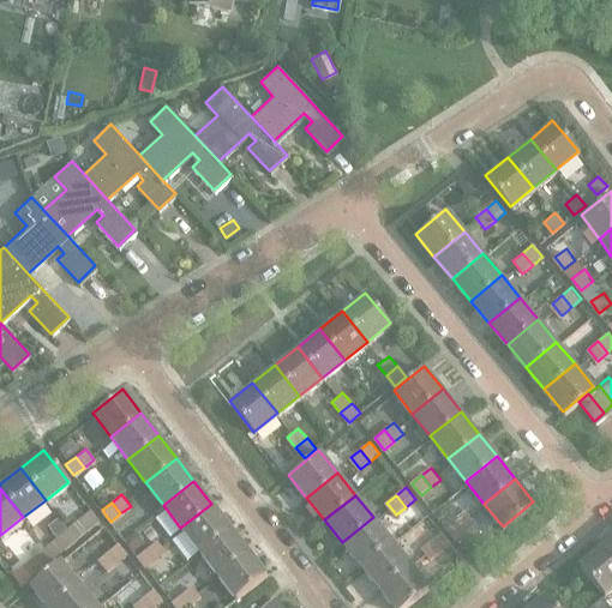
[(229,527),(211,504),(180,528),(198,551),(229,527)]
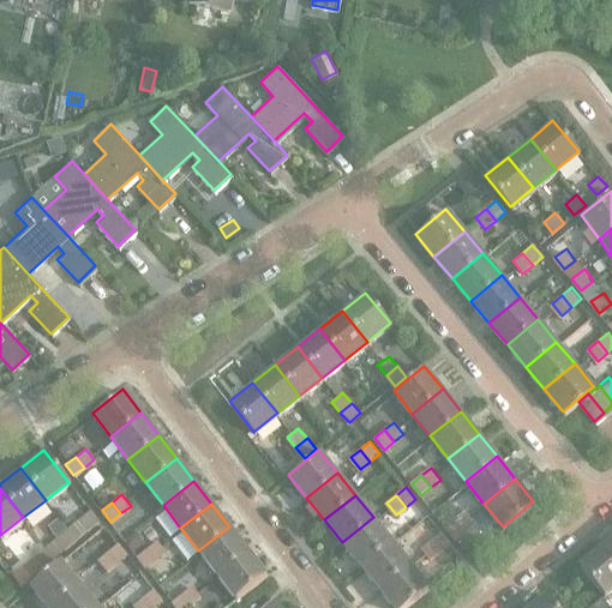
[(99,519),(90,509),(66,528),(76,539),(99,519)]
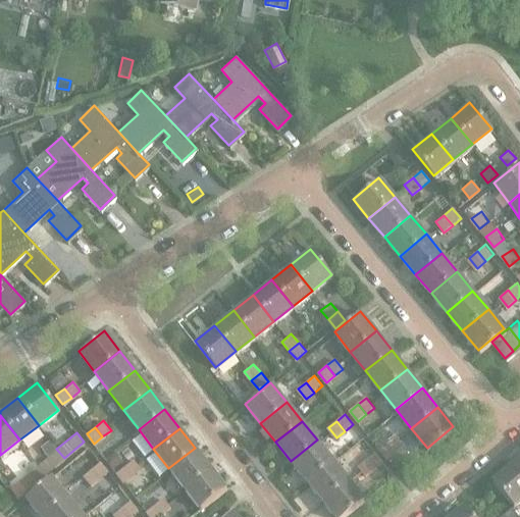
[(397,453),(405,446),(397,435),(388,443),(397,453)]
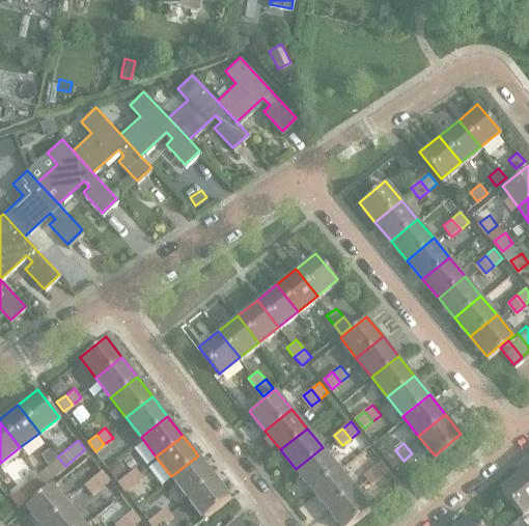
[(338,467),(323,447),(296,469),(311,489),(338,467)]
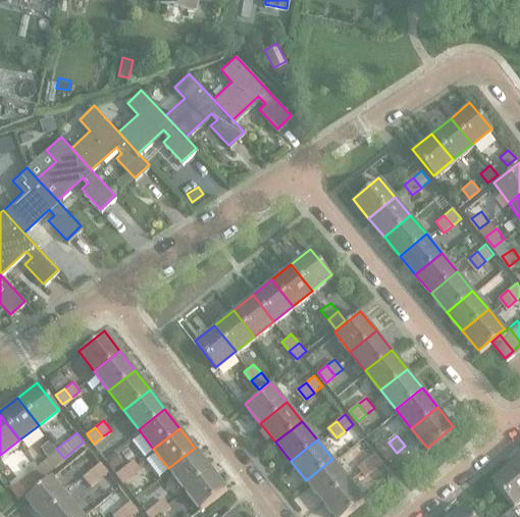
[(397,453),(388,443),(380,449),(388,459),(397,453)]
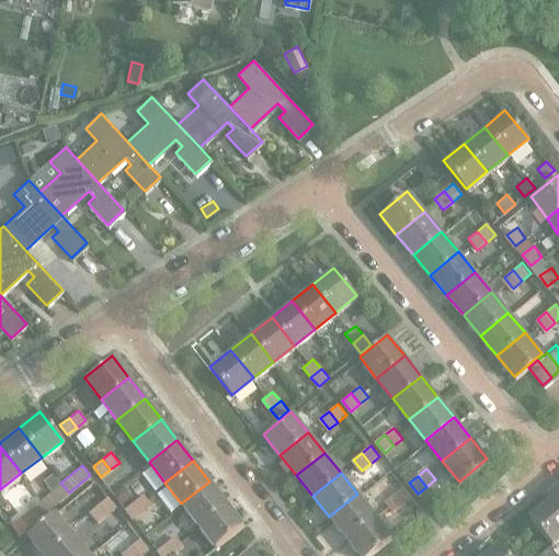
[(225,502),(209,481),(181,503),(197,524),(225,502)]
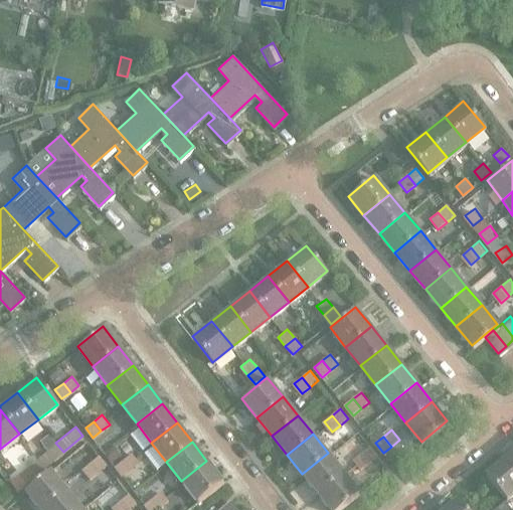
[(63,452),(55,443),(37,458),(44,467),(63,452)]
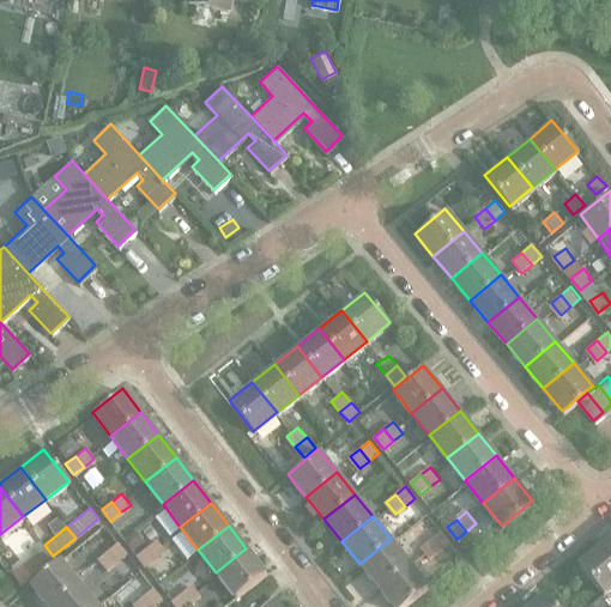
[(134,527),(122,535),(132,547),(144,539),(134,527)]
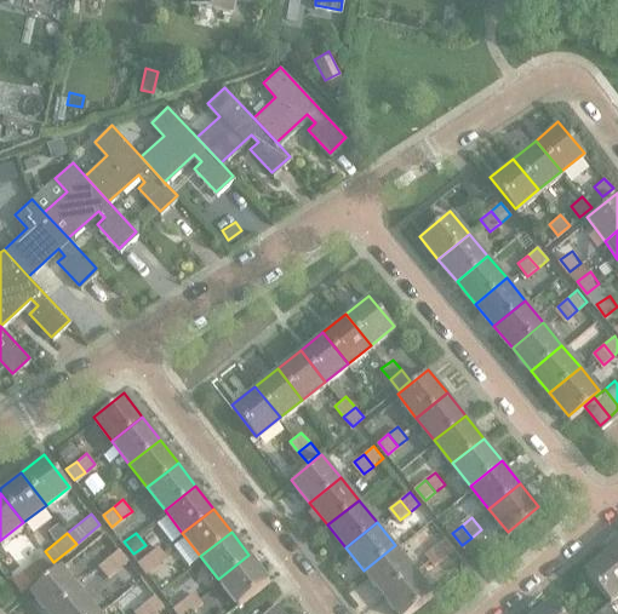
[(446,557),(456,550),(446,538),(436,545),(446,557)]
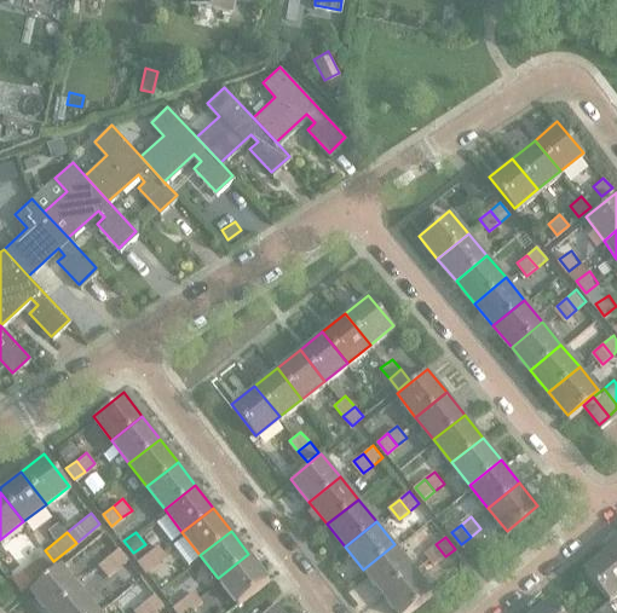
[(616,539),(605,549),(616,562),(616,539)]
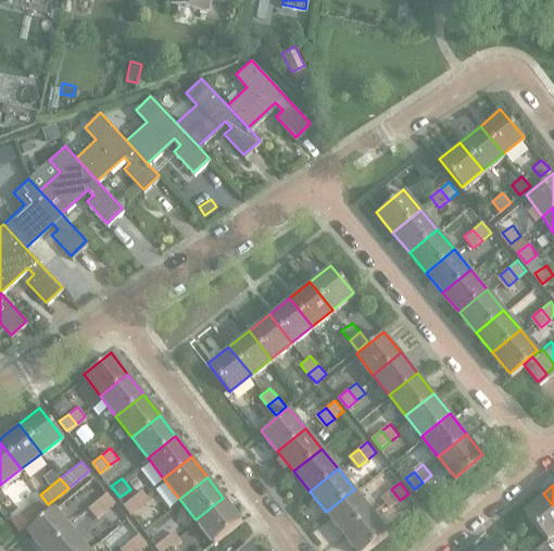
[(370,510),(354,489),(326,512),(342,533),(370,510)]
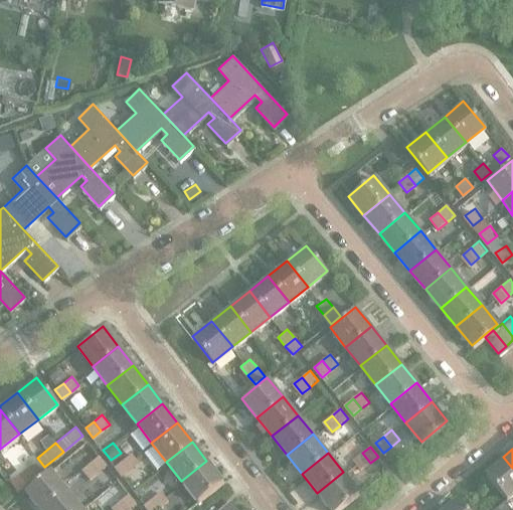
[(370,463),(362,453),(354,460),(362,470),(370,463)]
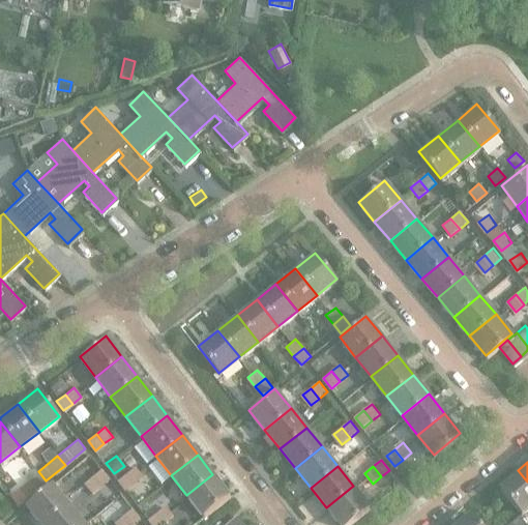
[(135,484),(143,477),(136,467),(126,473),(135,484)]
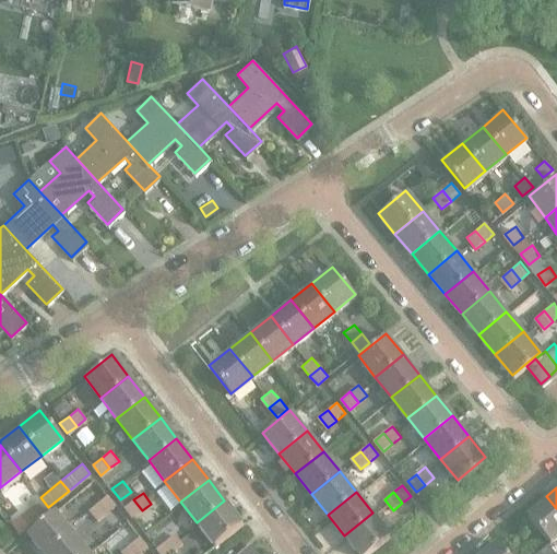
[(107,514),(116,506),(107,495),(98,503),(107,514)]
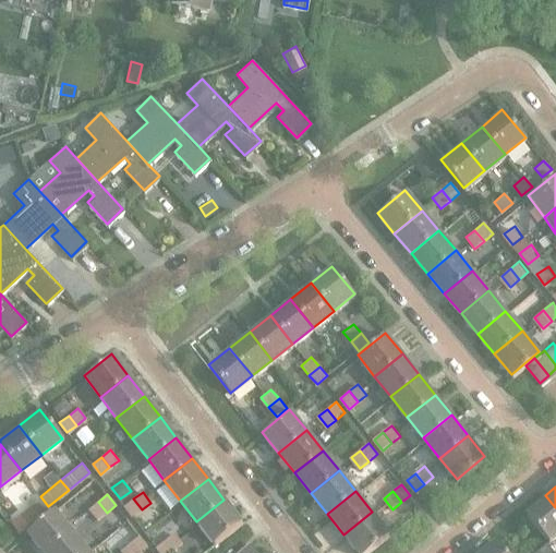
[(555,532),(555,507),(545,495),(526,513),(547,540),(555,532)]
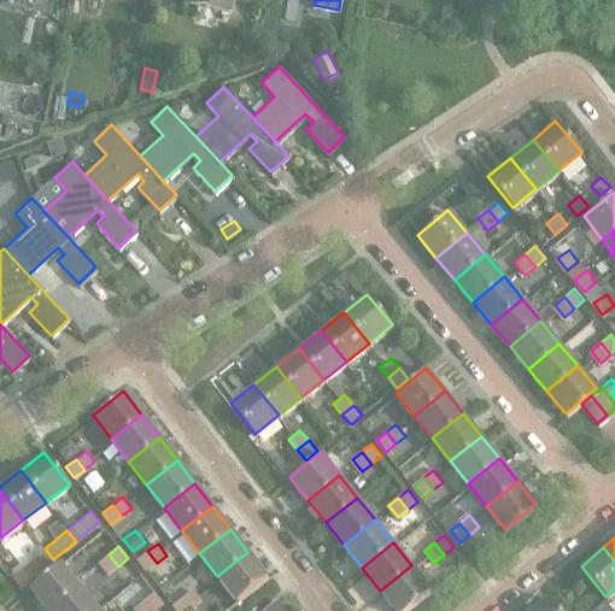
[(53,559),(45,548),(33,558),(41,569),(53,559)]
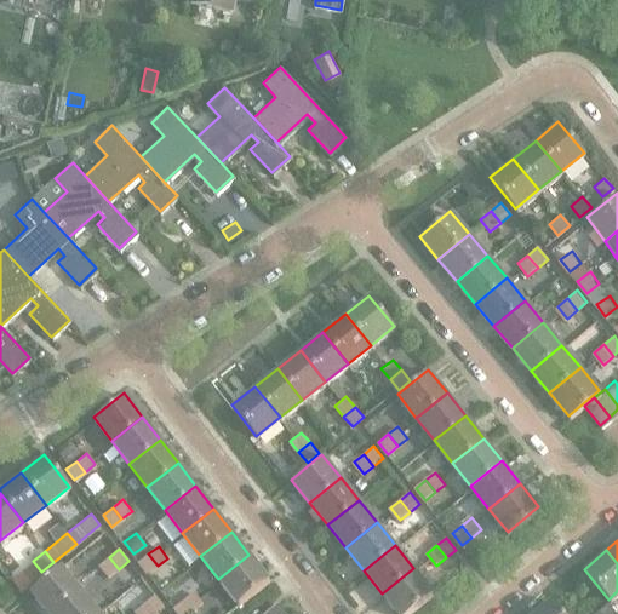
[(158,566),(148,554),(138,562),(147,574),(158,566)]
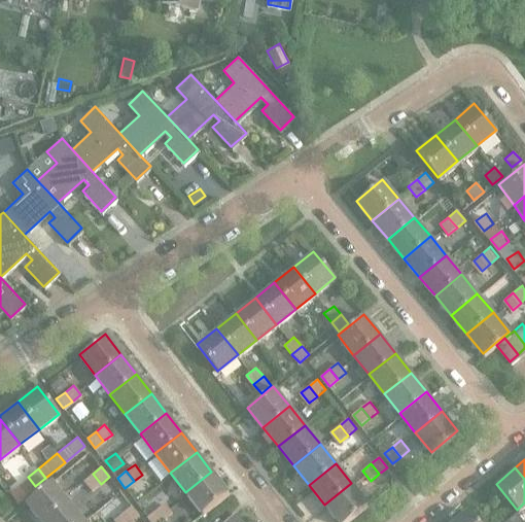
[(228,492),(211,472),(185,492),(201,512),(228,492)]
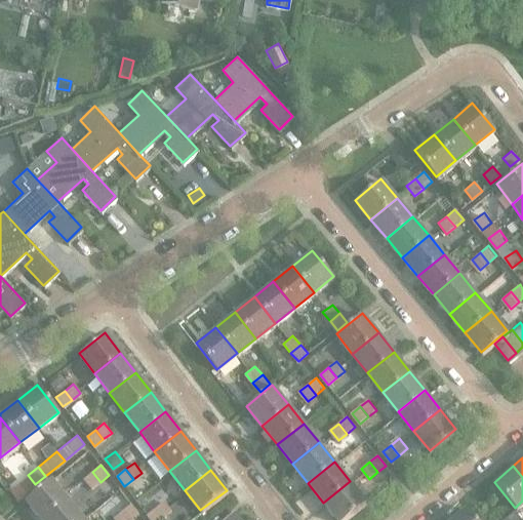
[(101,482),(92,472),(84,478),(91,488),(101,482)]
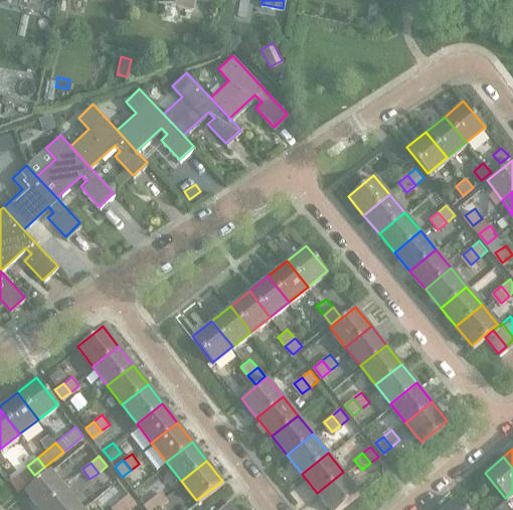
[(65,488),(50,469),(24,490),(40,509),(65,488)]
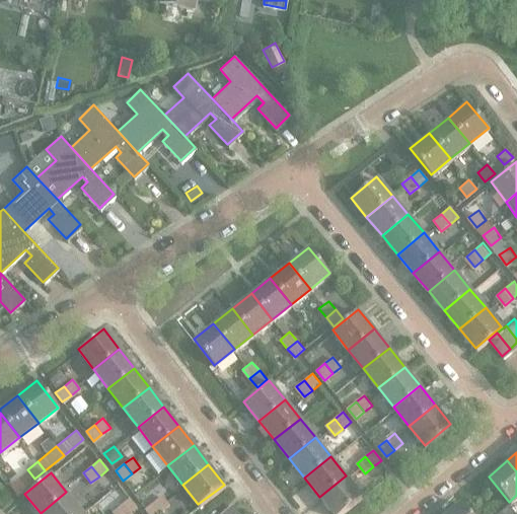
[(337,513),(361,495),(346,475),(319,497),(334,513),(337,513)]
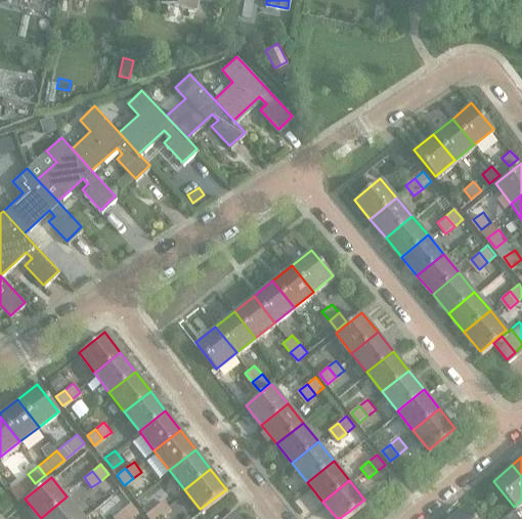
[(78,518),(83,516),(67,496),(41,518),(78,518)]
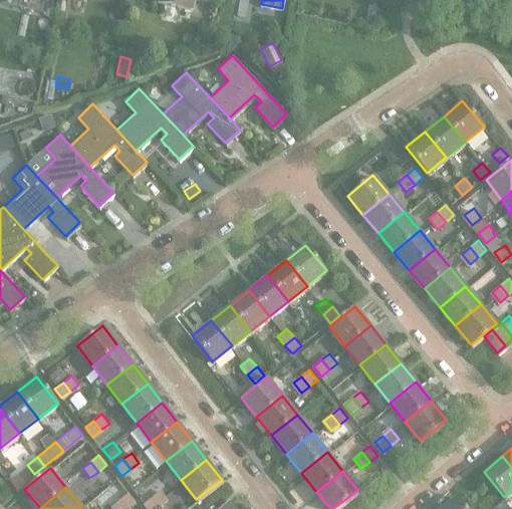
[(160,508),(169,501),(161,491),(153,498),(160,508)]
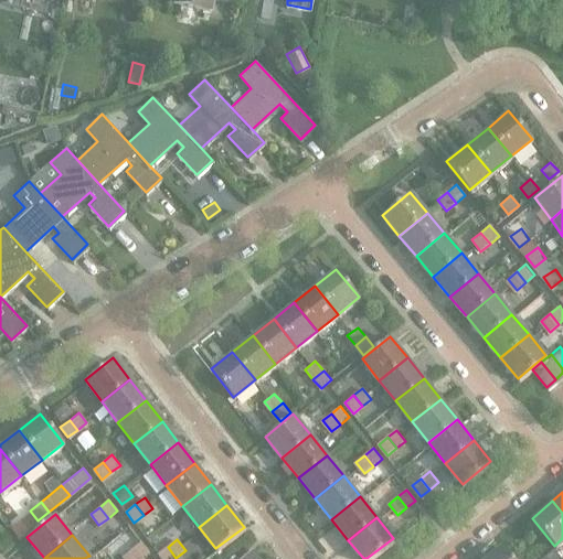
[(138,558),(142,558),(149,554),(141,544),(131,550),(138,558)]
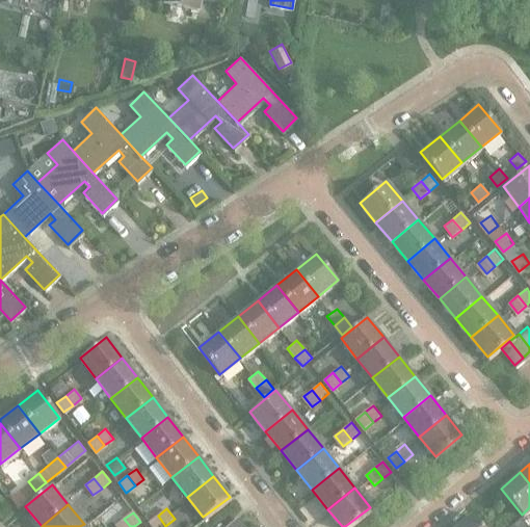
[(482,526),(472,515),(456,526),(482,526)]
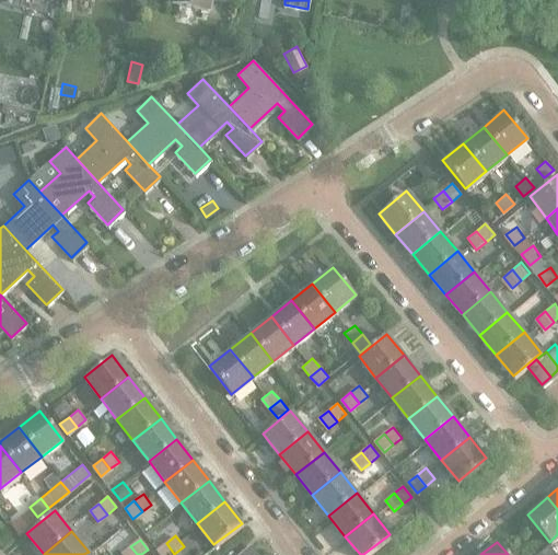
[(557,554),(557,553),(548,542),(533,554),(557,554)]
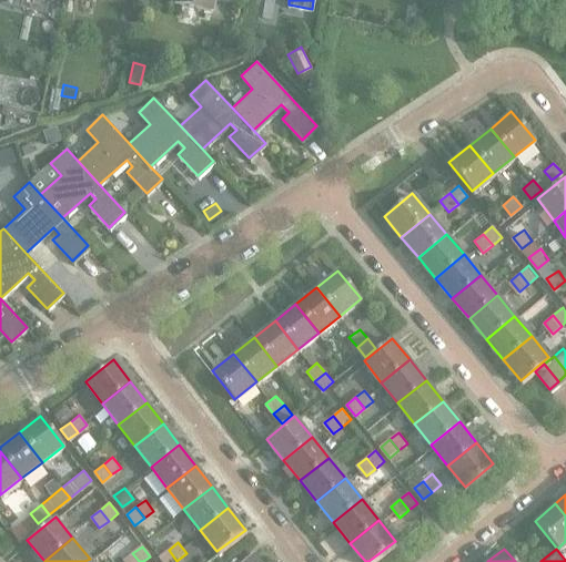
[(174,561),(177,561),(169,550),(160,557),(163,561),(174,561)]
